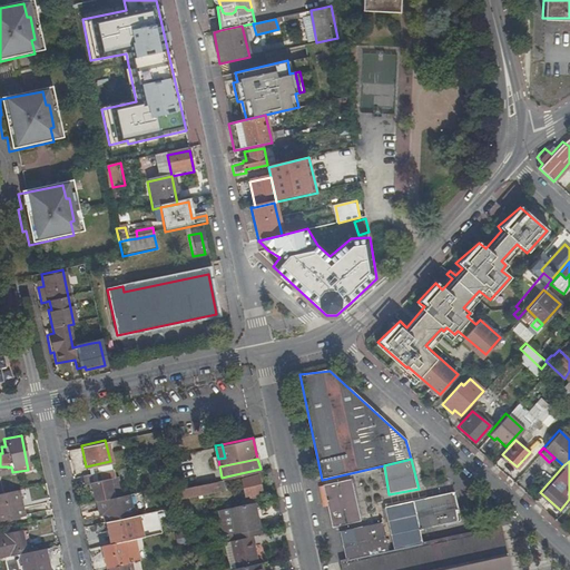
[(110,469),(85,474),(88,491),(92,491),(95,501),(119,495),(115,478),(112,478),(110,469)]
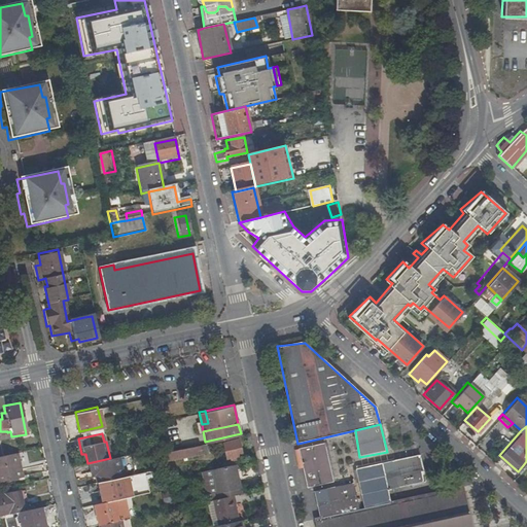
[(237,438),(221,442),(224,456),(229,455),(230,461),(240,459),(239,454),(241,454),(237,438)]
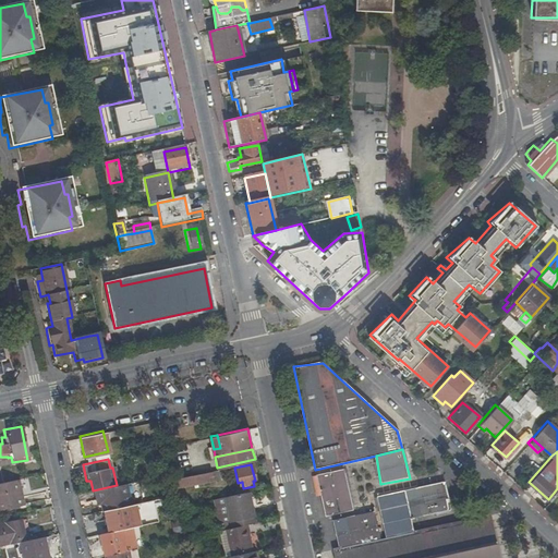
[(223,476),(221,466),(217,468),(173,477),(176,487),(215,478),(223,476)]
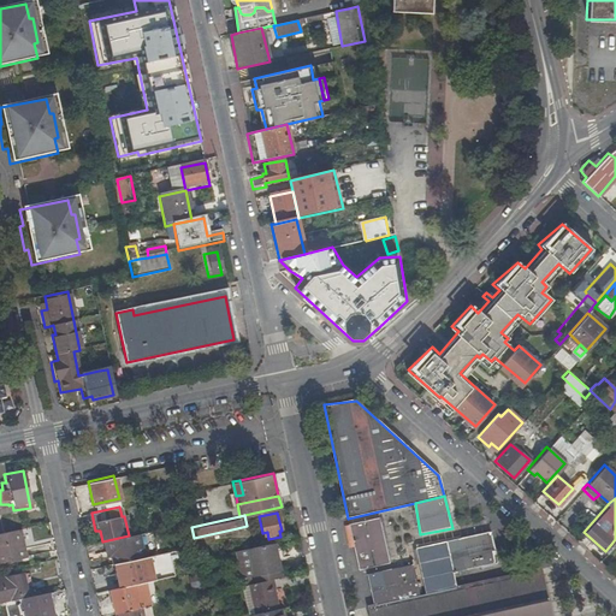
[(377,517),(344,525),(353,569),(385,562),(377,517)]
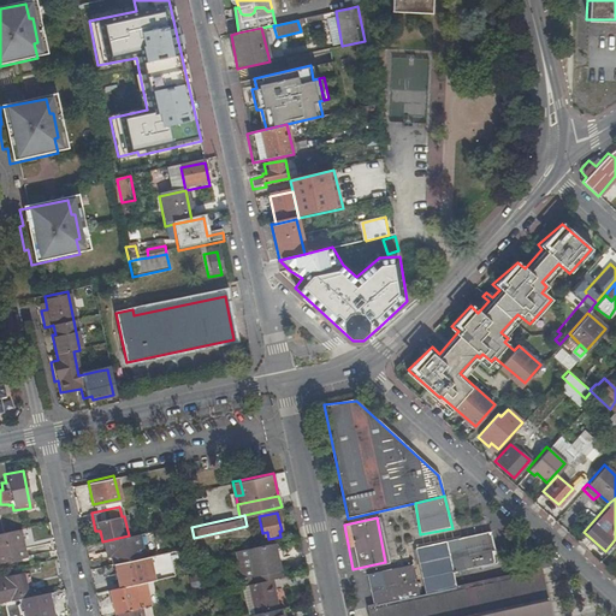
[(29,527),(1,533),(7,560),(35,555),(29,527)]
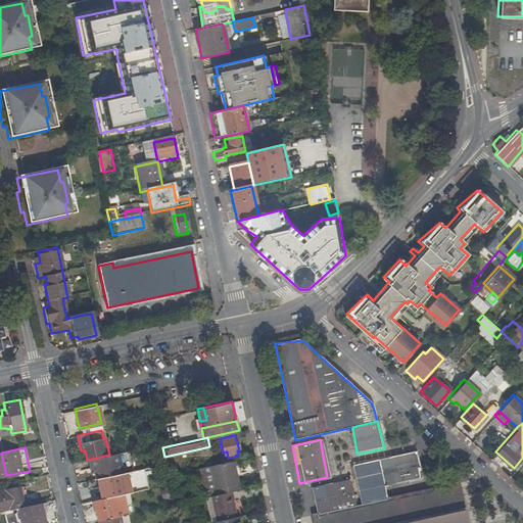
[(420,477),(414,450),(349,465),(358,503),(385,496),(382,485),(420,477)]
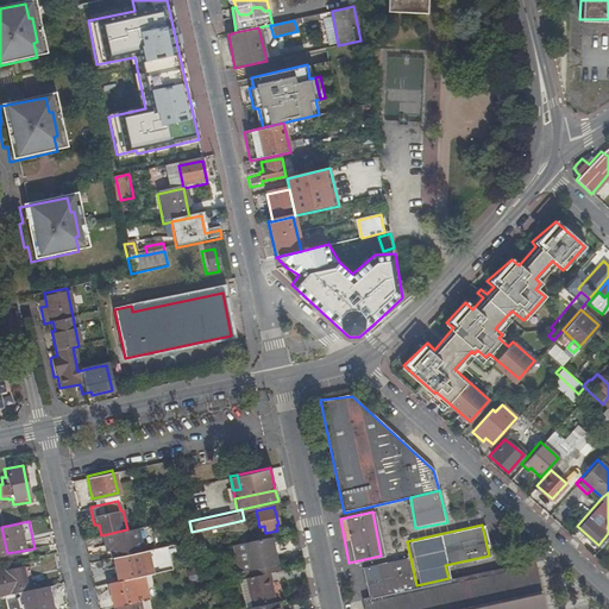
[(127,529),(101,535),(104,542),(107,542),(111,558),(113,557),(142,551),(135,528),(127,529)]
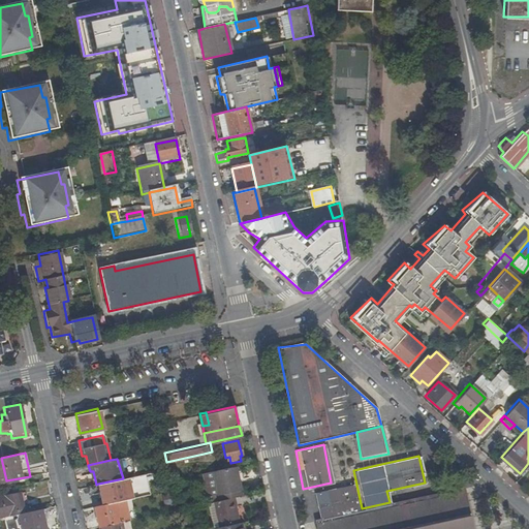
[(234,465),(200,472),(208,503),(231,498),(241,497),(234,465)]
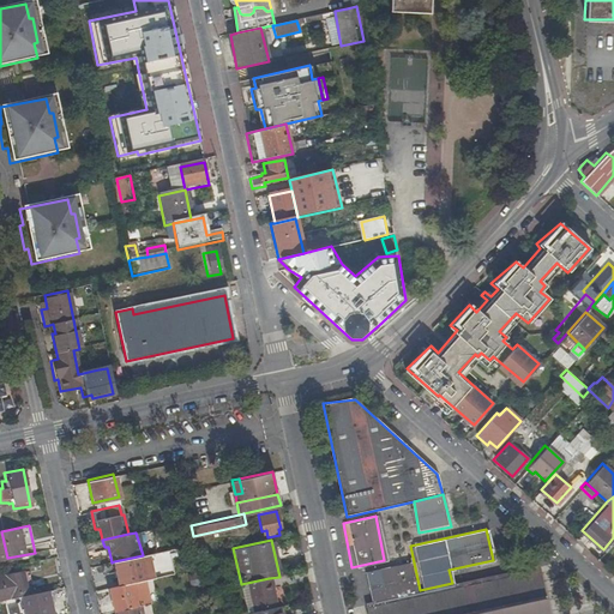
[(143,555),(114,561),(120,585),(134,582),(151,578),(146,554),(143,555)]
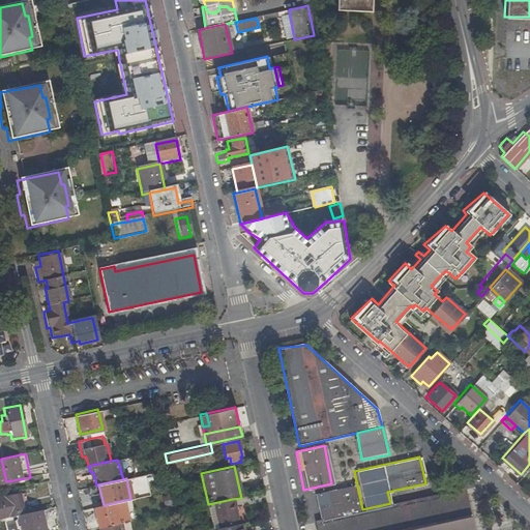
[(313,493),(319,519),(356,511),(351,484),(313,493)]
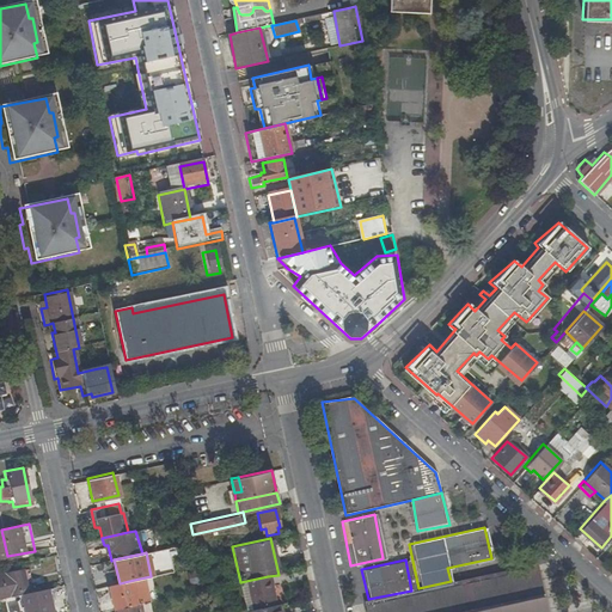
[(365,600),(367,611),(539,611),(530,564),(451,581),(418,588),(411,591),(368,599),(365,600)]
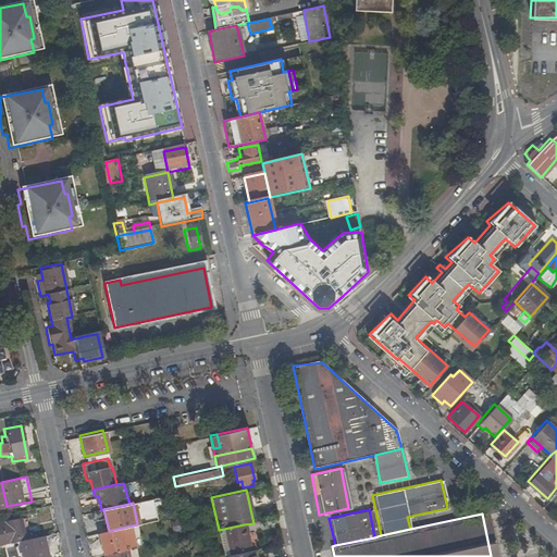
[(0,522),(0,544),(17,540),(26,539),(21,518),(0,522)]
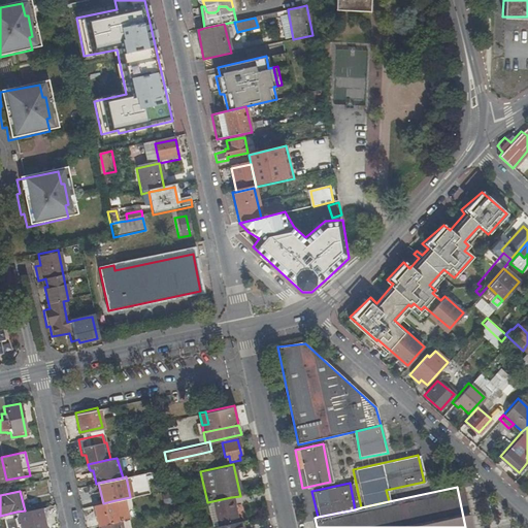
[(231,497),(207,502),(212,527),(217,526),(236,522),(231,497)]
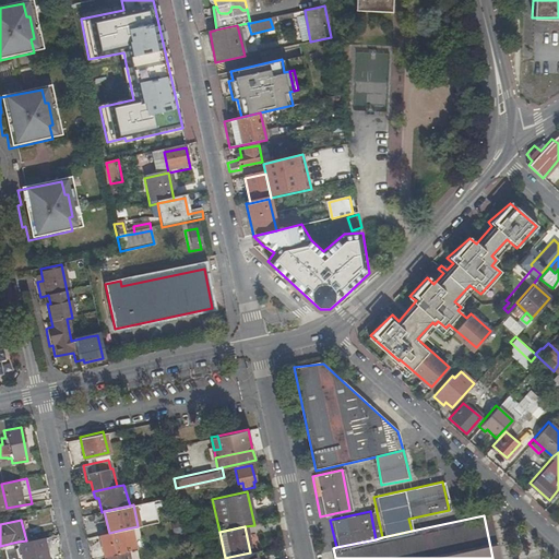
[(109,533),(98,535),(103,557),(127,551),(122,530),(109,533)]
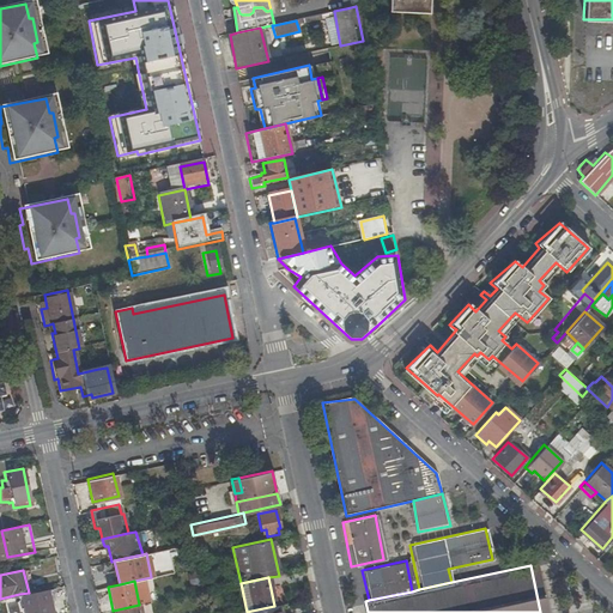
[(29,593),(19,594),(24,612),(52,612),(47,588),(29,593)]
